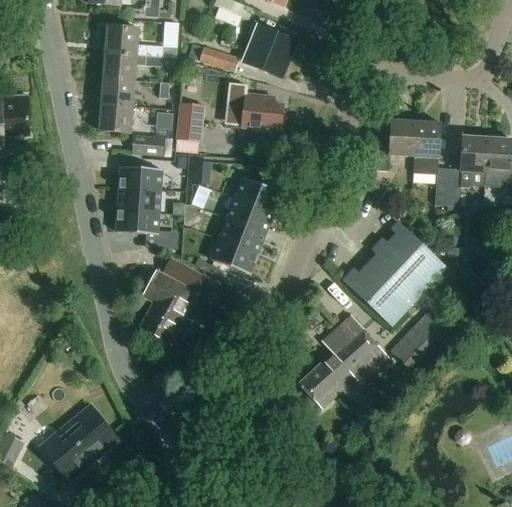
[(145,4),(144,13),(170,16),(171,10),(158,9),(159,0),(150,0),(150,5),(145,4)]
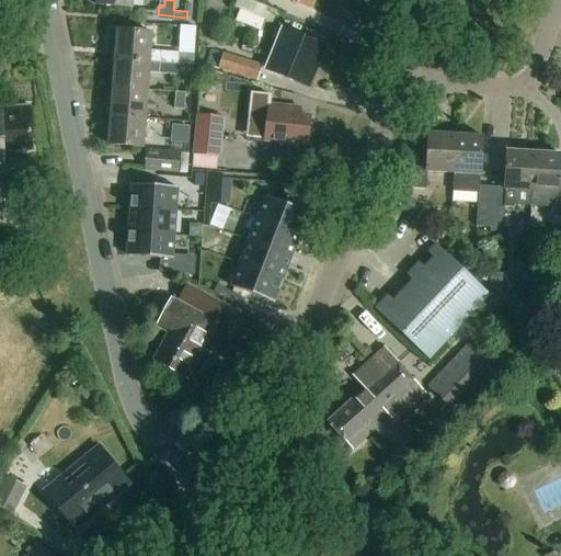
[(152,29),(117,26),(114,26),(111,30),(111,38),(113,42),(116,43),(115,58),(178,63),(179,47),(151,45),(152,29)]
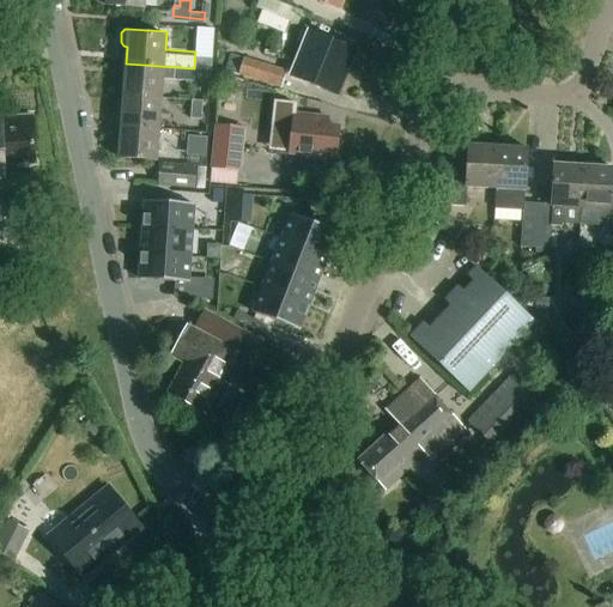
[(297,59),(304,61),(298,76),(337,91),(354,47),(309,29),(297,59)]
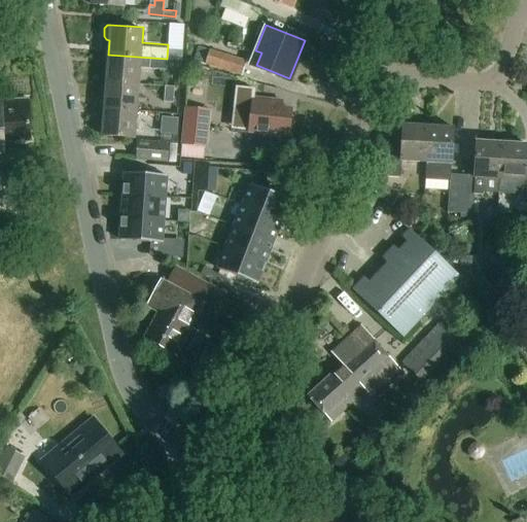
[(246,57),(201,42),(196,59),(241,72),(246,57)]
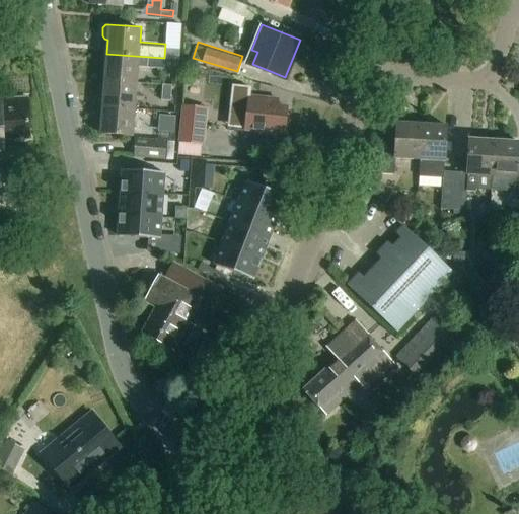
[(104,79),(137,81),(138,62),(164,64),(164,58),(106,54),(104,79)]
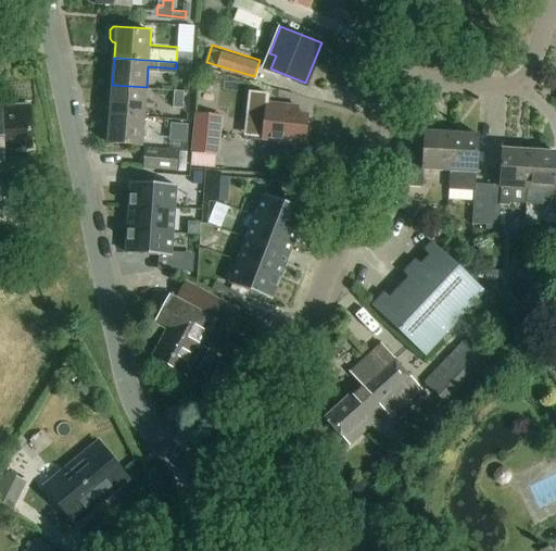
[(112,85),(110,113),(143,115),(147,87),(112,85)]
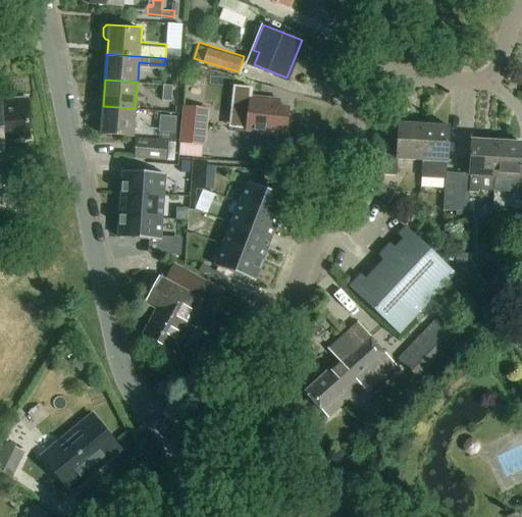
[(172,82),(163,81),(162,97),(171,98),(172,82)]
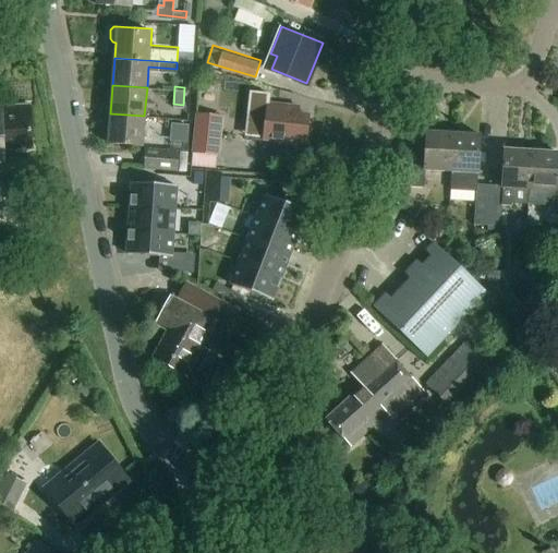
[(251,88),(245,132),(264,134),(264,136),(305,141),(308,111),(299,110),(300,104),(269,100),(270,91),(251,88)]
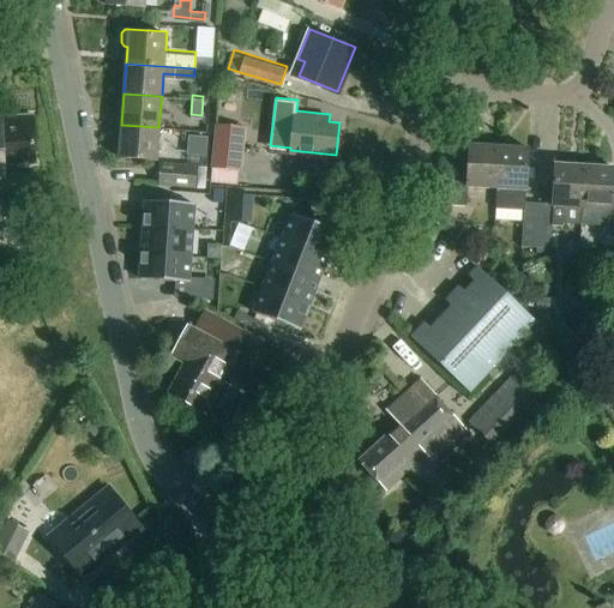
[(0,110),(0,181),(7,181),(6,163),(35,162),(32,110),(0,110)]
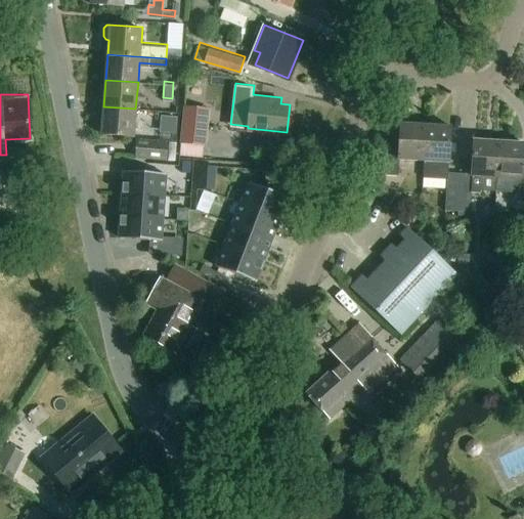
[(184,101),(179,139),(205,142),(210,104),(184,101)]
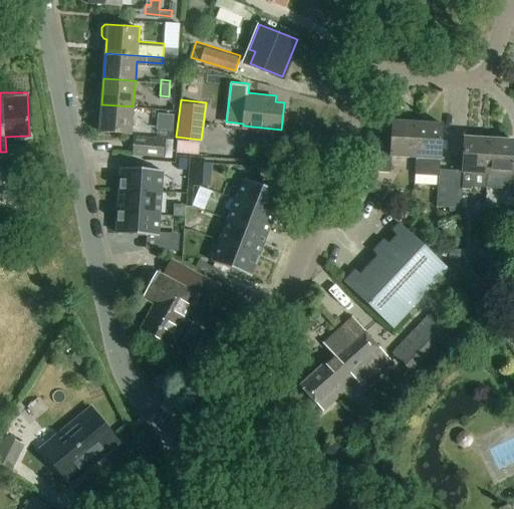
[(132,131),(133,106),(101,104),(99,129),(132,131)]
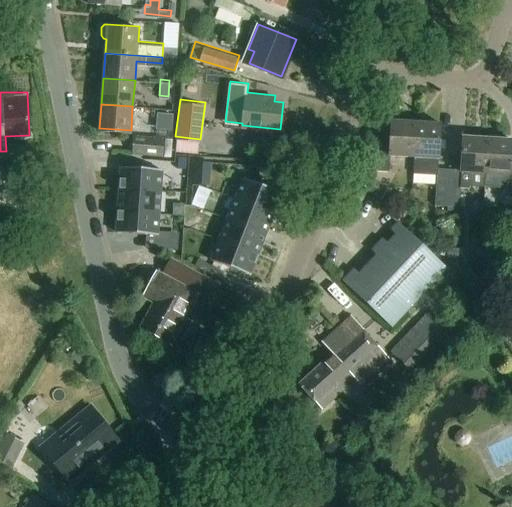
[(381,144),(380,171),(391,171),(392,158),(414,159),(416,123),(394,122),(393,144),(381,144)]
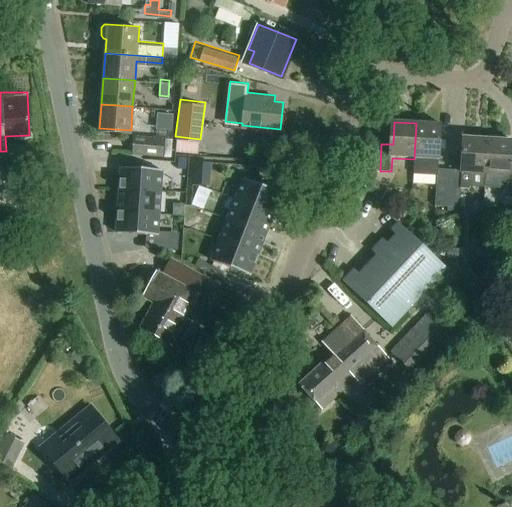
[(414,159),(414,174),(437,175),(436,203),(446,203),(448,166),(438,166),(438,160),(440,160),(442,125),(416,123),(414,159)]
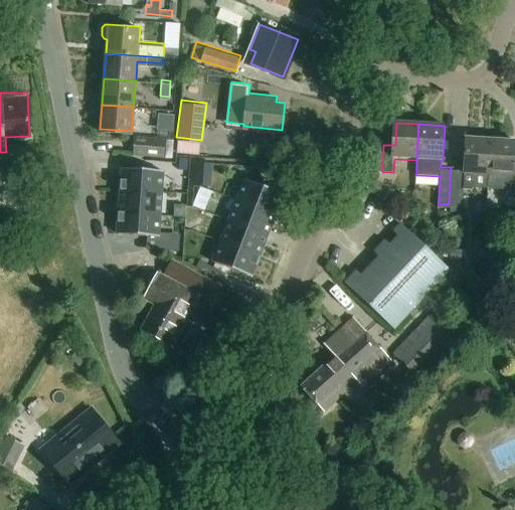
[(451,167),(449,204),(462,205),(463,184),(488,185),(489,170),(491,134),(468,132),(466,168),(451,167)]
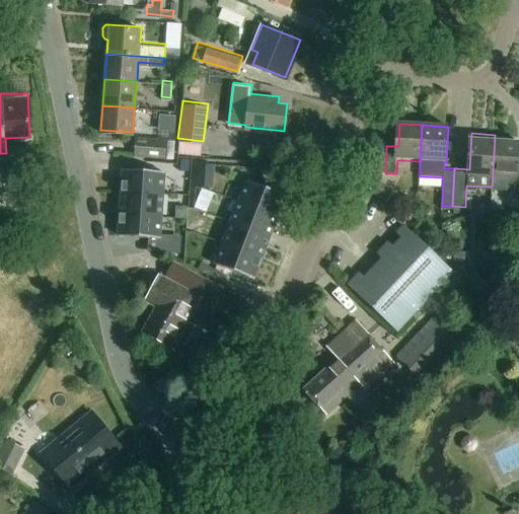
[(167,136),(135,134),(133,153),(165,156),(167,136)]
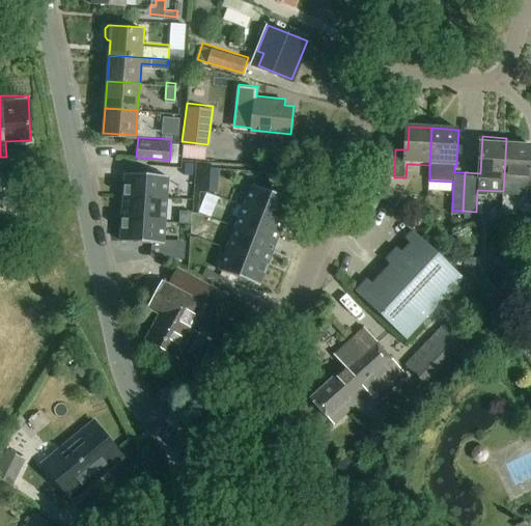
[(504,175),(503,191),(528,192),(528,194),(530,194),(530,157),(530,158),(530,139),(506,138),(504,175)]
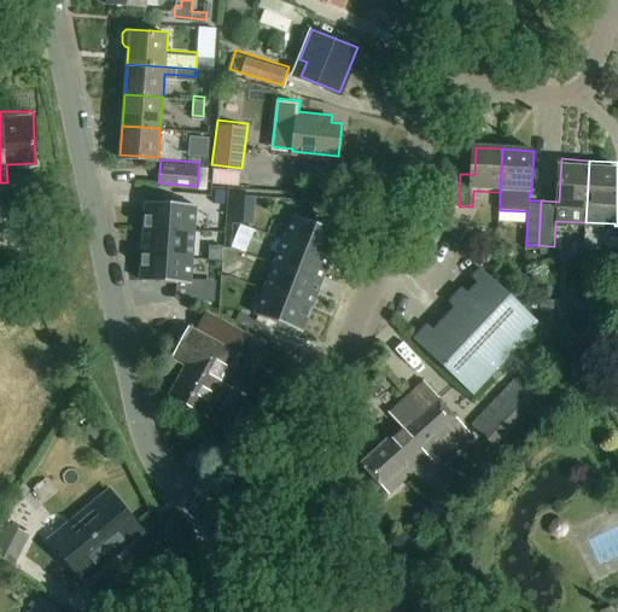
[(215,199),(223,199),(225,186),(215,186),(215,199)]
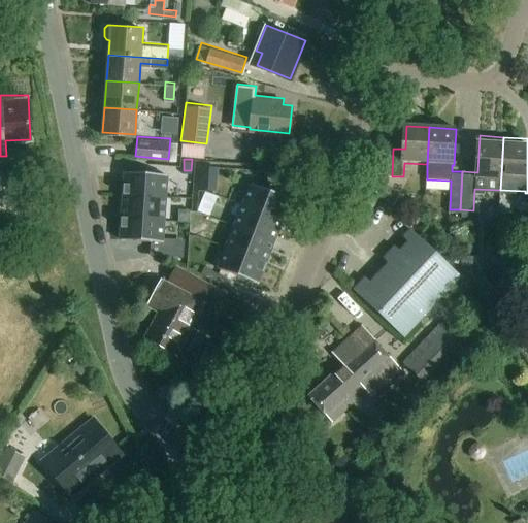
[(201,164),(200,187),(216,188),(217,165),(201,164)]
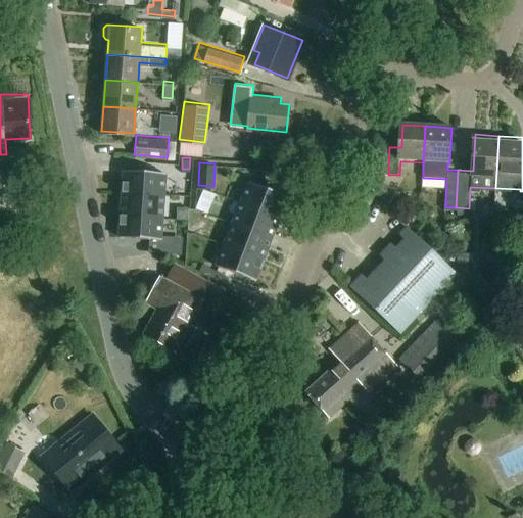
[(123,169),(122,191),(162,193),(163,171),(123,169)]
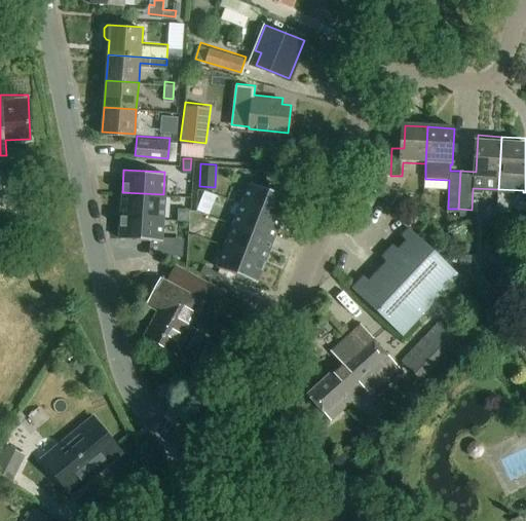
[(381,178),(374,189),(392,200),(399,189),(381,178)]
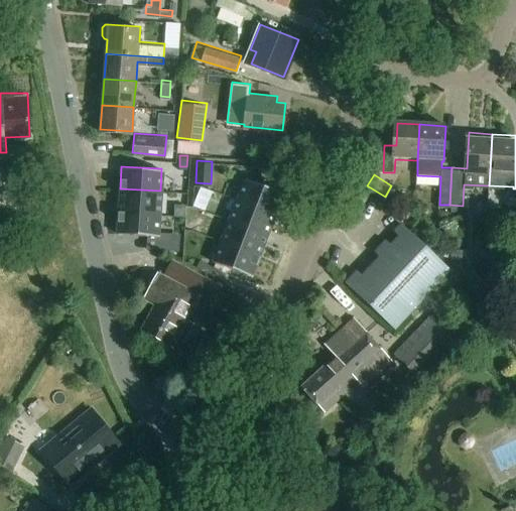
[(237,198),(275,213),(283,193),(245,177),(237,198)]
